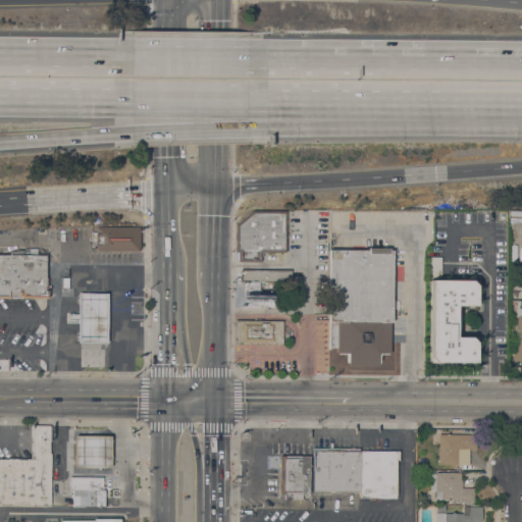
[(236,225),(251,212),(285,211),(285,253),(261,252),(261,261),(238,261),(238,259),(237,259),(237,252),(235,252),(236,225)]
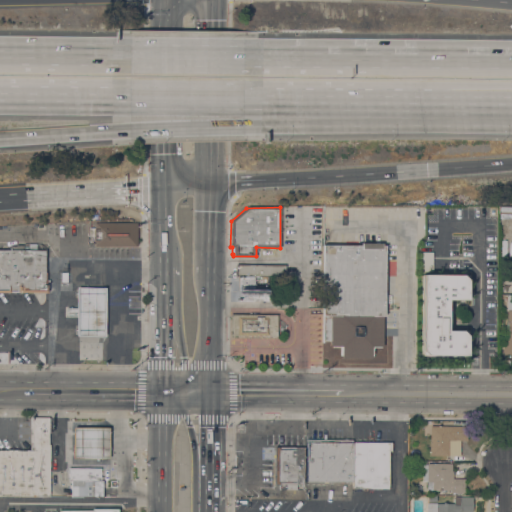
[(94,246),(94,243),(88,243),(88,237),(88,236),(89,235),(89,227),(94,227),(94,223),(137,223),(136,246),(94,246)]
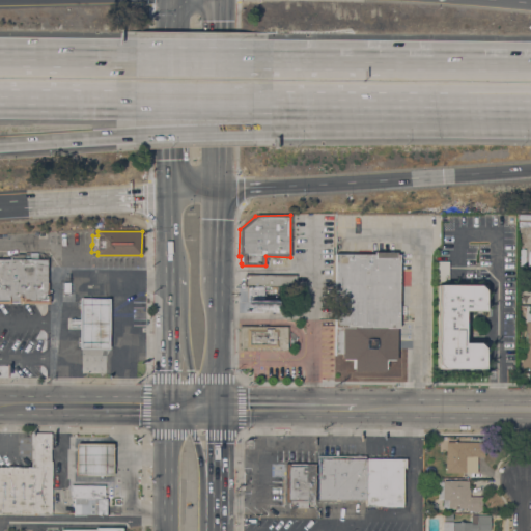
[(398,327),(396,327),(396,360),(386,359),(386,368),(385,368),(385,370),(354,370),(354,368),(353,368),(353,359),(344,359),(342,359),(342,353),(334,353),(335,253),(374,254),(374,251),(396,251),(396,254),(399,254),(398,327)]
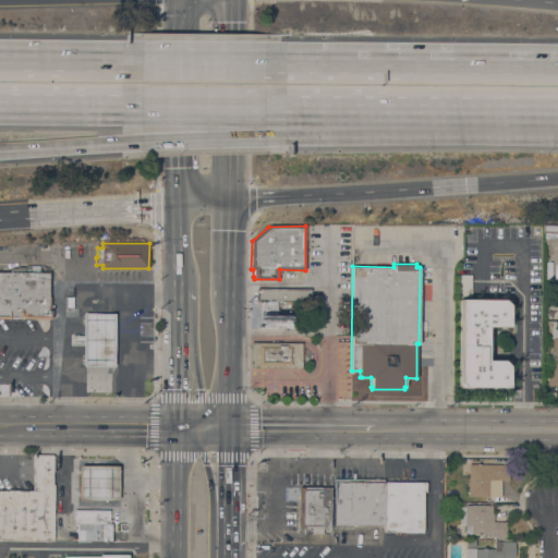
[(0,270),(49,271),(49,310),(51,310),(51,318),(0,317),(0,270)]
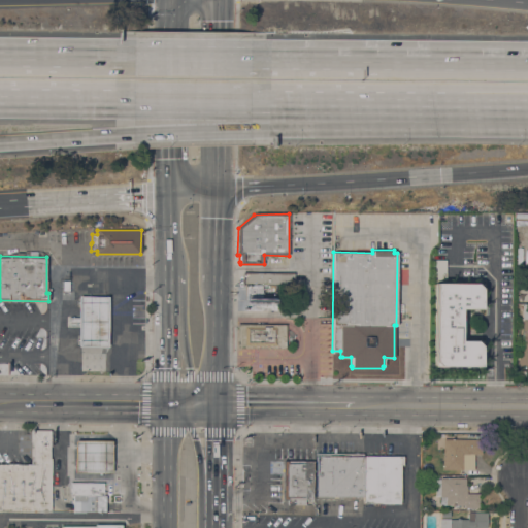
[(269,286),(269,284),(242,284),(242,281),(241,281),(241,273),(242,273),(242,272),(294,272),(294,285),(274,285),(274,286),(269,286)]
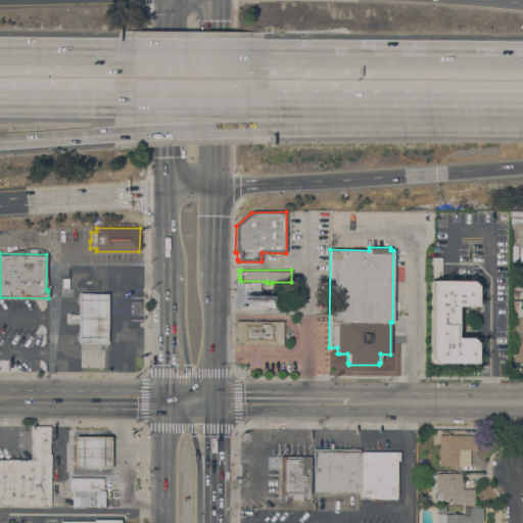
[(431,363),(431,280),(477,280),(477,305),(457,305),(457,313),(462,313),(461,330),(457,330),(457,337),(476,337),(476,363),(431,363)]
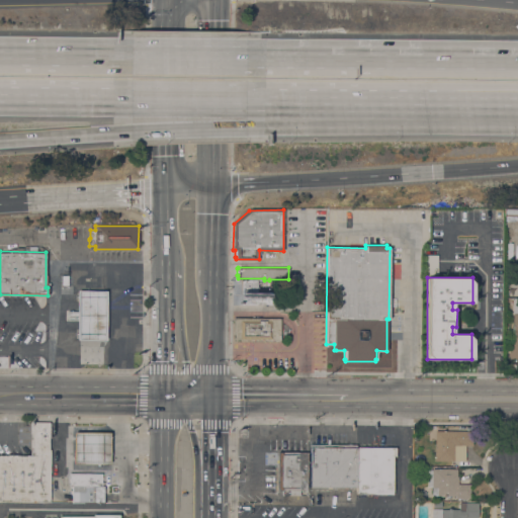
[(241,304),(241,280),(257,280),(257,293),(271,292),(271,304),(241,304)]
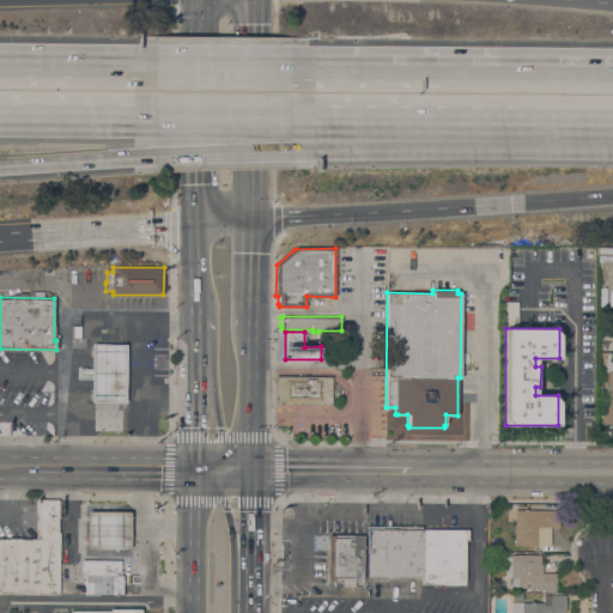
[(91,377),(80,377),(80,368),(91,368),(91,344),(126,344),(126,401),(91,401),(91,377)]
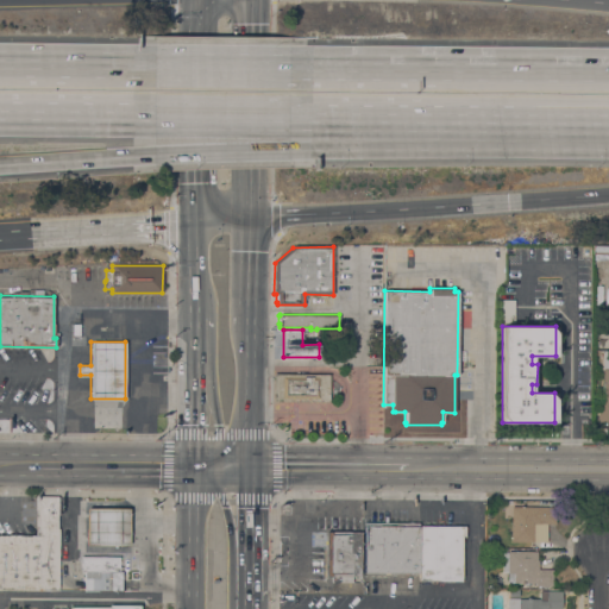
[(608,420),(598,420),(598,406),(602,406),(602,403),(603,403),(603,384),(603,368),(608,368),(608,420)]
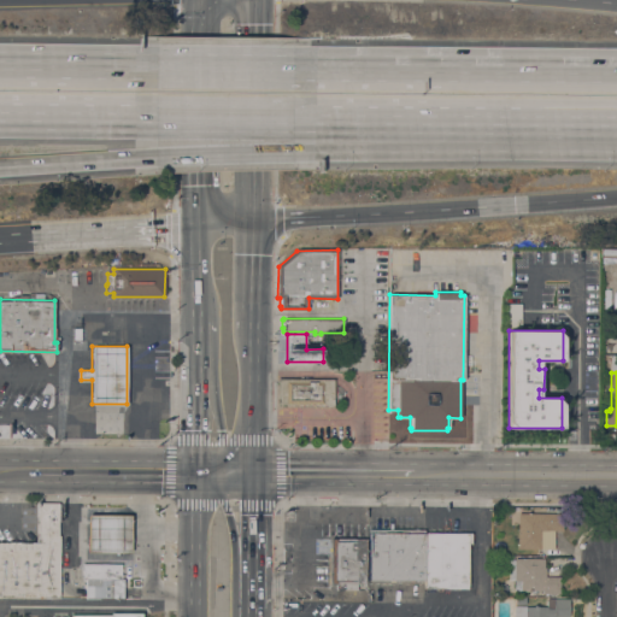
[(334,378),(334,406),(277,405),(277,378),(334,378)]
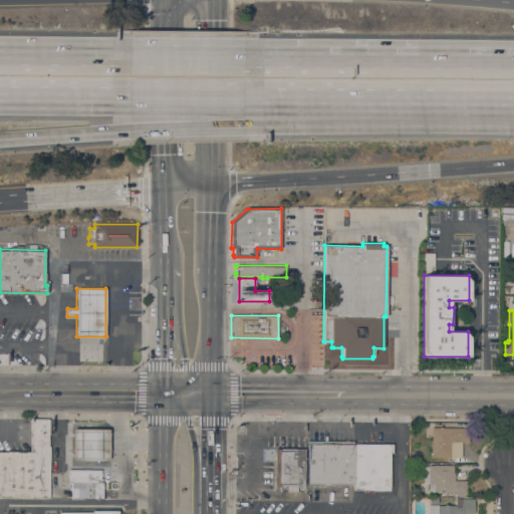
[(30,420),(48,420),(48,446),(49,446),(49,497),(0,497),(0,452),(30,452),(30,420)]
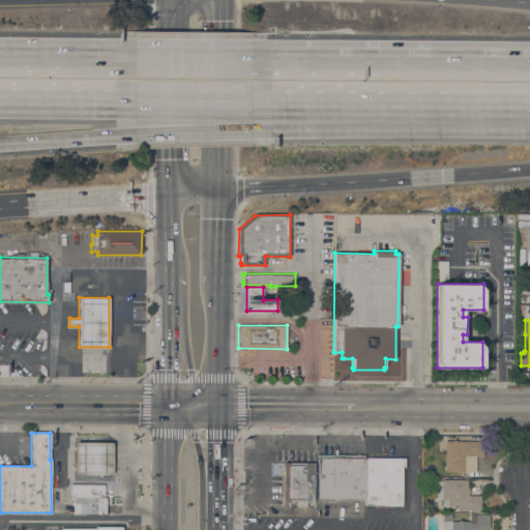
[(483,440),(483,455),(476,455),(476,471),(445,471),(445,440),(483,440)]
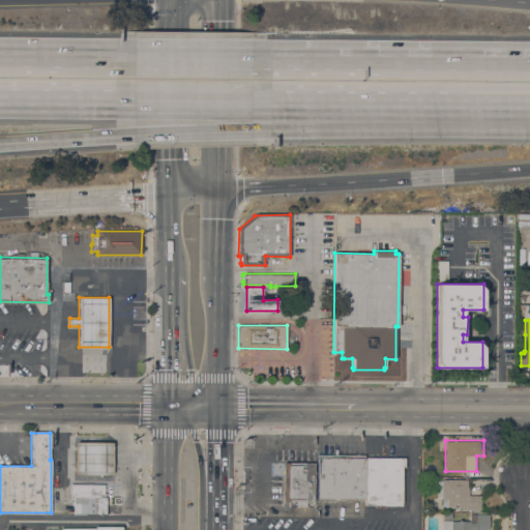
[(76,474),(76,442),(112,442),(112,474),(76,474)]
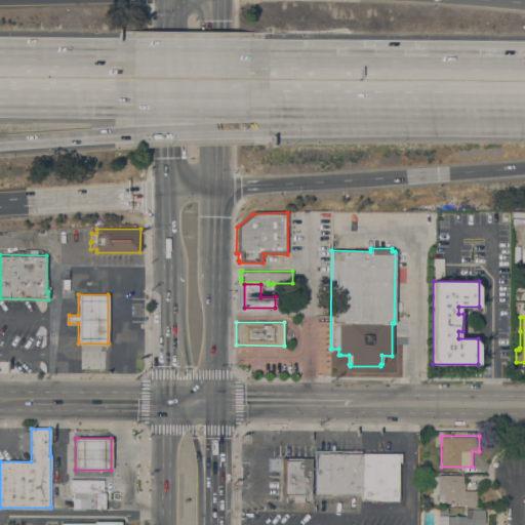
[(361,493),(314,493),(314,449),(361,450),(361,452),(361,493)]
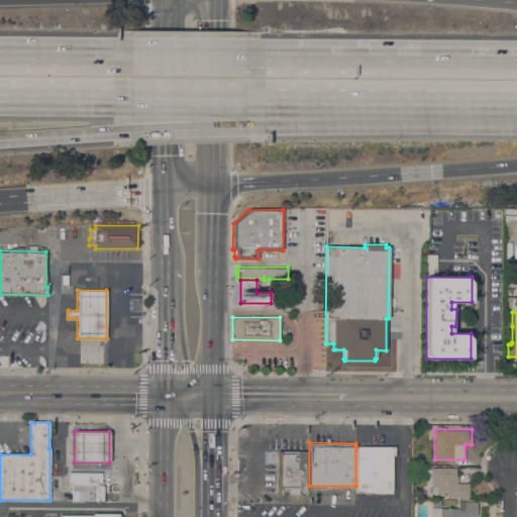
[(355,445),(395,445),(395,455),(393,455),(392,493),(355,493),(355,486),(355,445)]
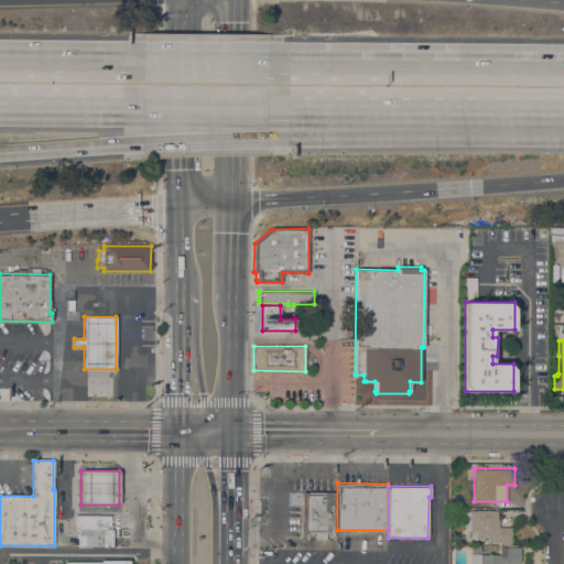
[(334,533),(326,533),(326,539),(316,539),(316,533),(306,532),(306,533),(302,533),(302,491),(334,492),(334,533)]
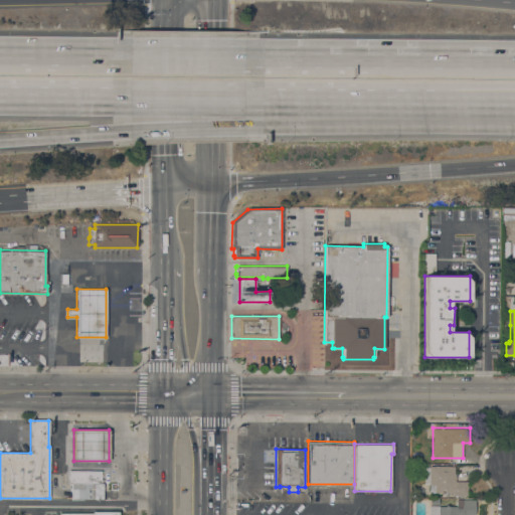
[(455,466),(454,474),(456,474),(456,481),(468,481),(467,495),(453,495),(453,493),(435,493),(435,495),(430,495),(430,483),(424,483),(424,467),(430,467),(430,466),(455,466)]
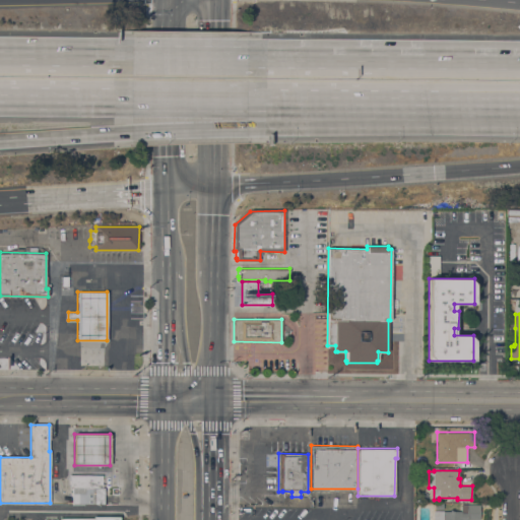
[(67,504),(67,501),(71,501),(71,489),(69,489),(69,474),(102,474),(102,488),(104,488),(104,504),(67,504)]
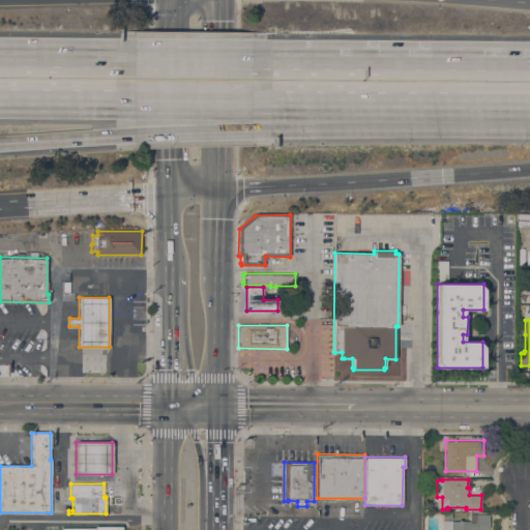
[(441,529),(441,521),(470,521),(470,513),(489,514),(489,529),(476,529),(441,529)]
